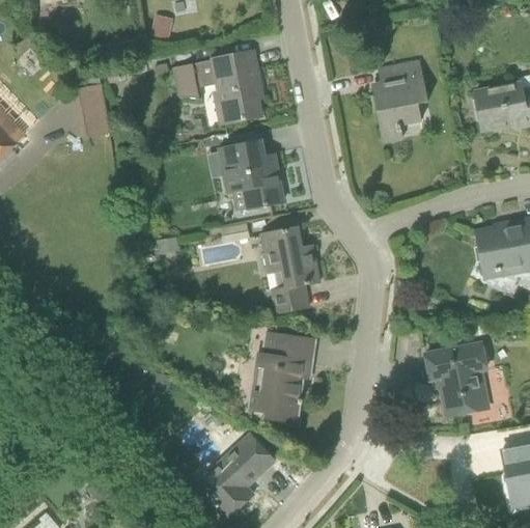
[(154,19),(149,36),(168,40),(172,24),(154,19)]
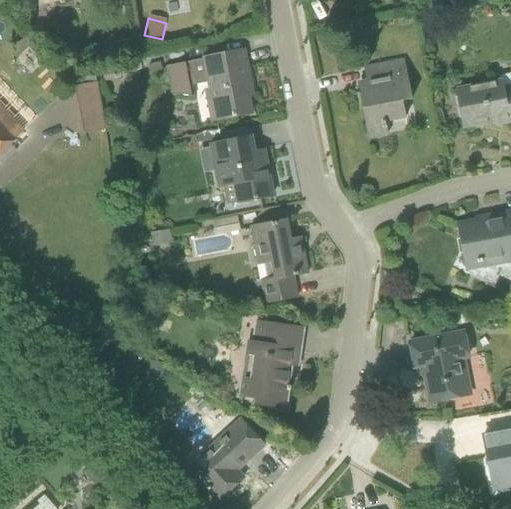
[(194,82),(209,80),(216,118),(252,111),(245,80),(250,79),(244,49),(168,64),(174,92),(197,94),(194,82)]
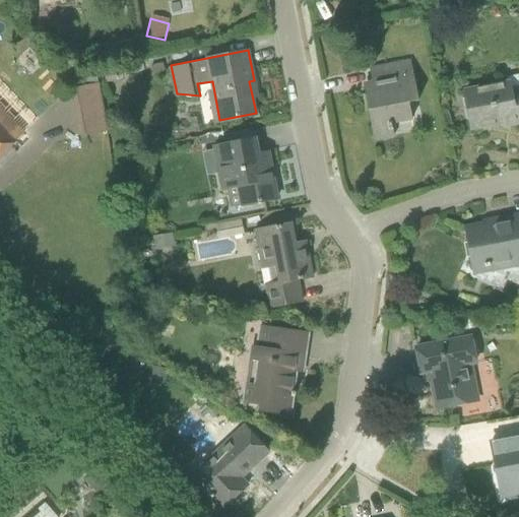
[(372,78),(363,80),(366,91),(374,137),(394,134),(391,121),(412,117),(409,101),(417,100),(410,59),(370,67),(372,78)]
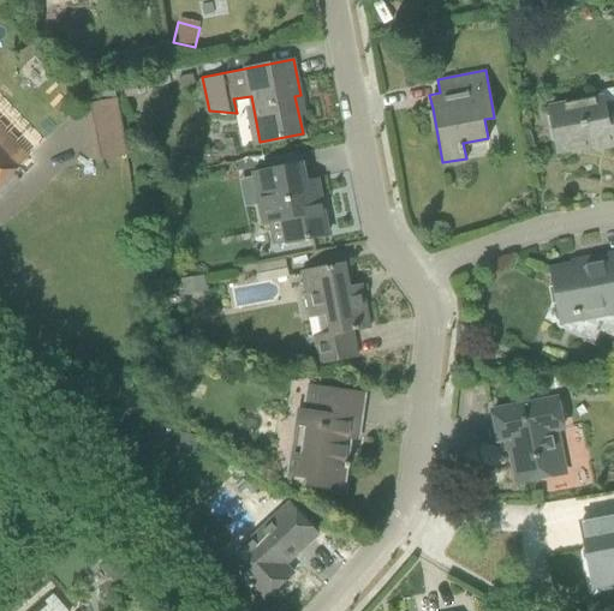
[(552,114),(548,114),(553,138),(556,138),(558,149),(596,142),(597,147),(613,142),(613,103),(603,106),(602,96),(550,107),(552,114)]
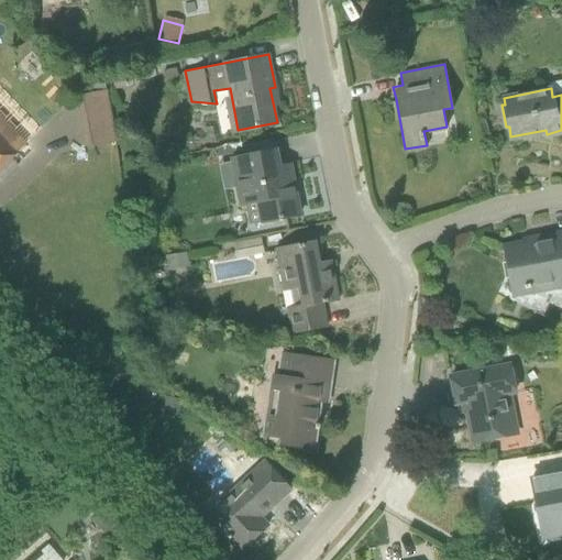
[(0,166),(26,142),(0,114),(0,166)]
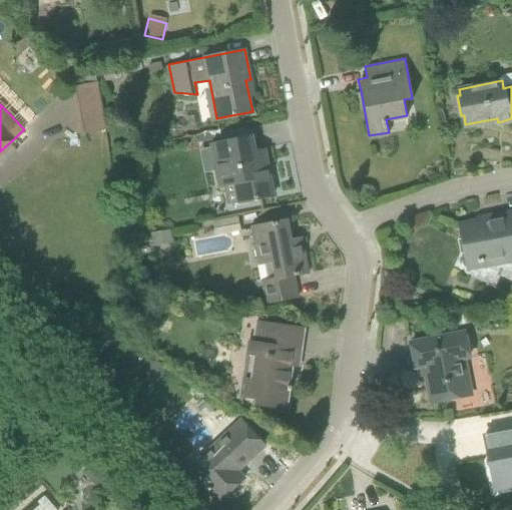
[(231,139),(211,143),(219,184),(223,183),(227,203),(238,201),(253,198),(273,194),(267,159),(257,161),(251,135),(231,139)]
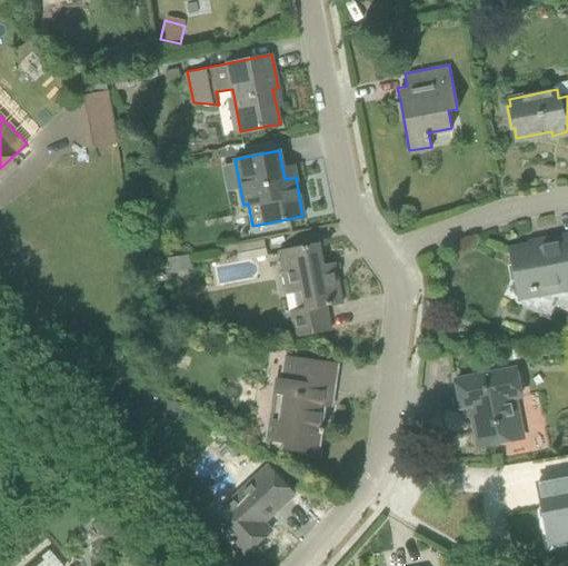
[(567,234),(545,239),(546,245),(532,247),(532,246),(509,250),(512,264),(508,265),(510,280),(515,279),(518,293),(555,286),(554,281),(567,278),(567,234)]
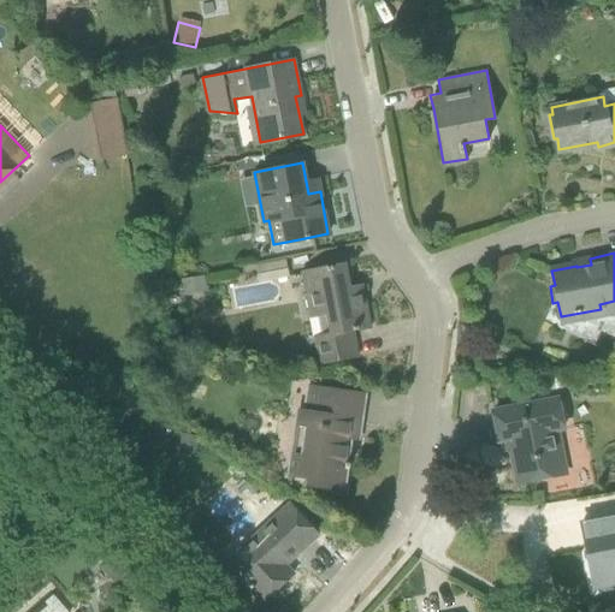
[(287,255),(255,262),(259,280),(290,274),(287,255)]
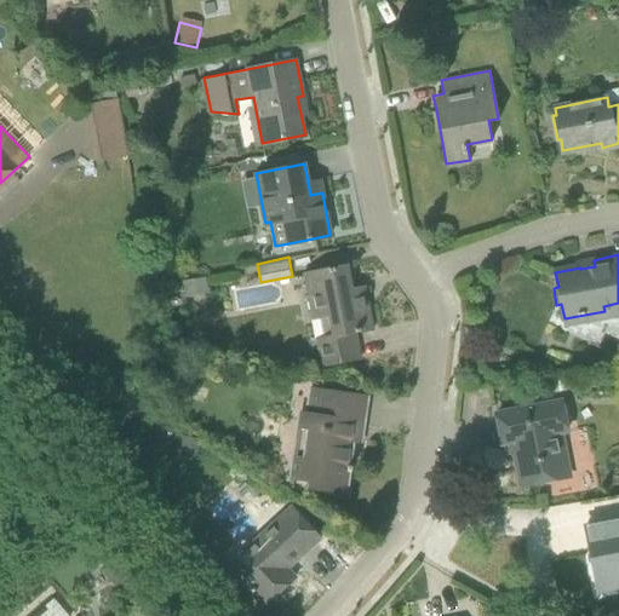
[(365,286),(351,288),(347,264),(303,272),(313,317),(328,314),(333,334),(316,338),(321,364),(361,357),(355,332),(373,328),(365,286)]
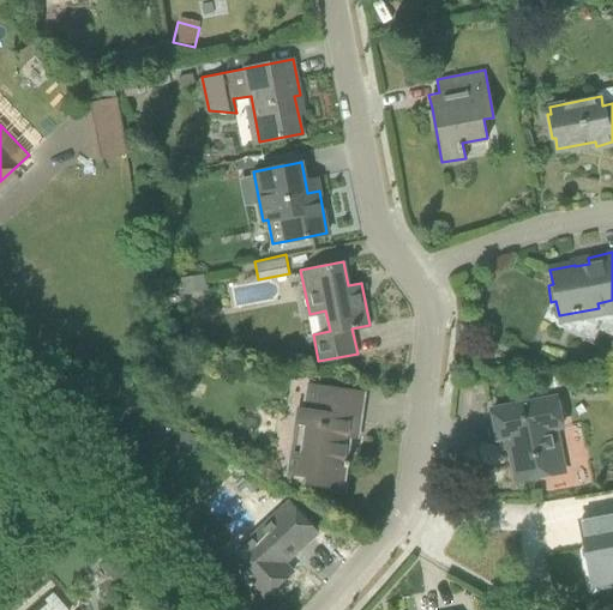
[(204,272),(181,276),(185,291),(208,287),(204,272)]
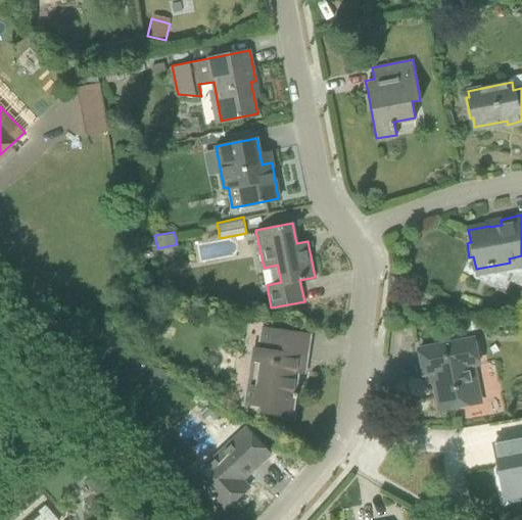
[(177,303),(176,312),(200,314),(201,305),(177,303)]
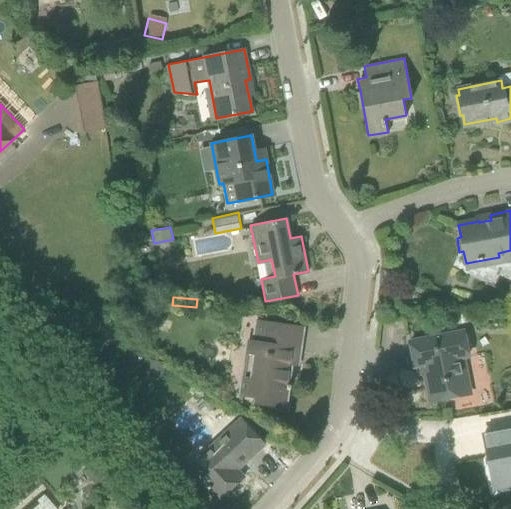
[(140,311),(138,318),(140,323),(146,325),(152,322),(154,316),(151,311),(145,309),(140,311)]
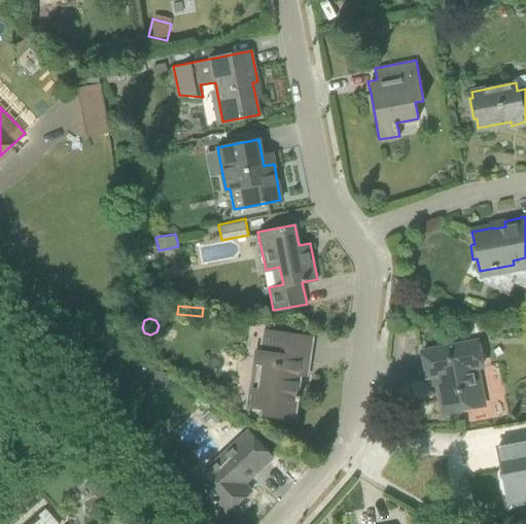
[(270,414),(274,415),(294,418),(297,399),(300,399),(300,395),(295,394),(299,372),(307,374),(312,337),(264,329),(260,351),(255,350),(247,405),(271,408),(270,414)]
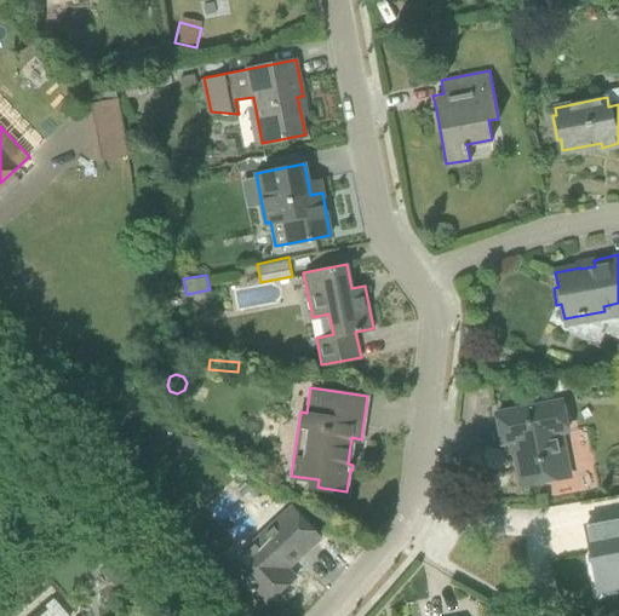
[(561,399),(520,408),(497,413),(502,443),(511,441),(520,484),(544,479),(563,476),(555,432),(566,430),(561,399)]
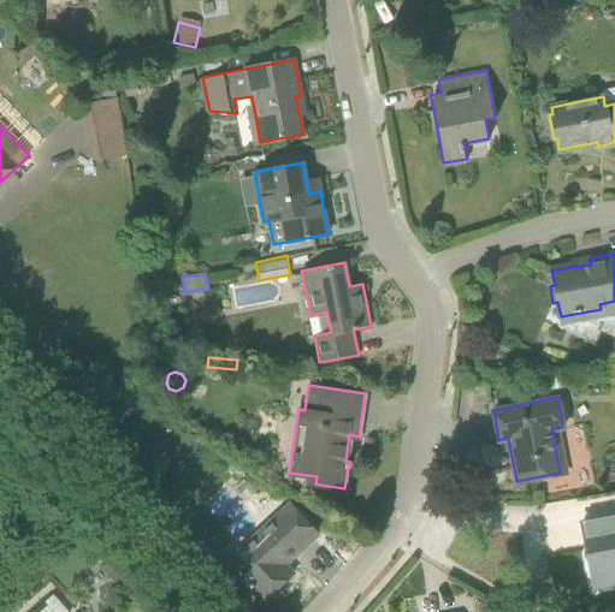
[(290,503),(244,544),(226,560),(262,600),(293,572),(285,563),(318,534),(290,503)]
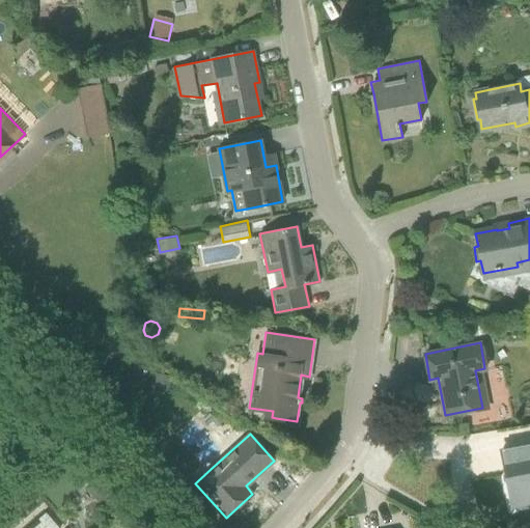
[(529,443),(501,450),(512,506),(529,502),(529,443)]
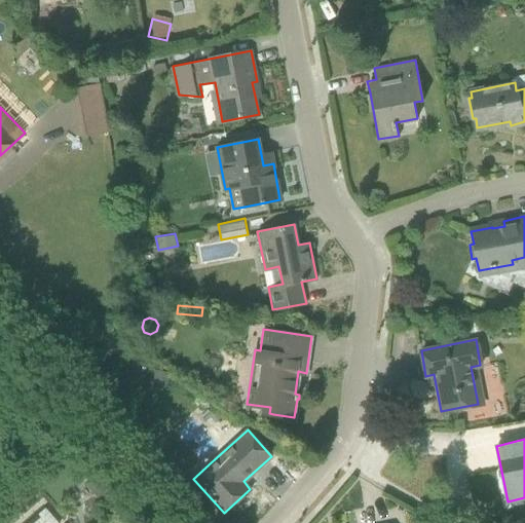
[(46,506),(26,522),(58,522),(60,522),(46,506)]
